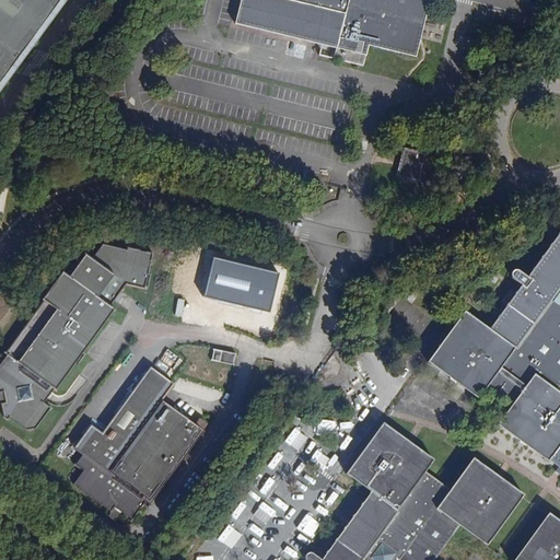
[(0,0),(0,81),(59,0),(0,0)]
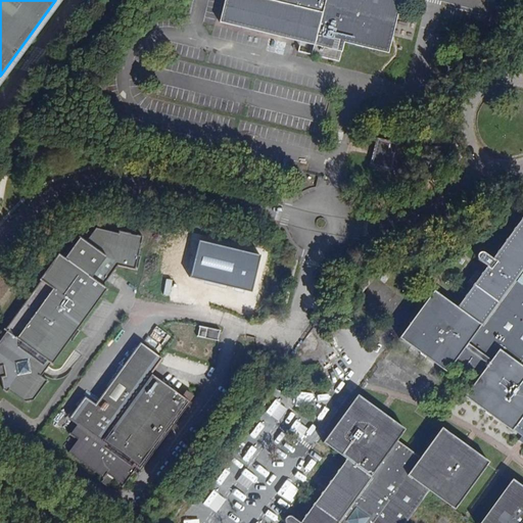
[(224,0),(219,22),(313,44),(311,55),(338,62),(343,42),(345,36),(384,46),(394,0),(224,0)]
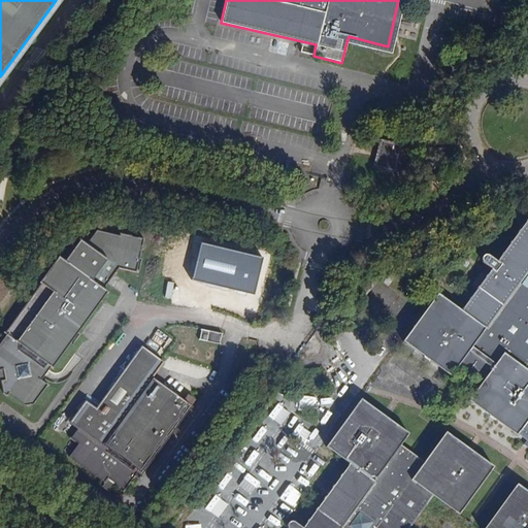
[(349,36),(347,42),(391,53),(404,0),(398,0),(388,46),(349,36)]
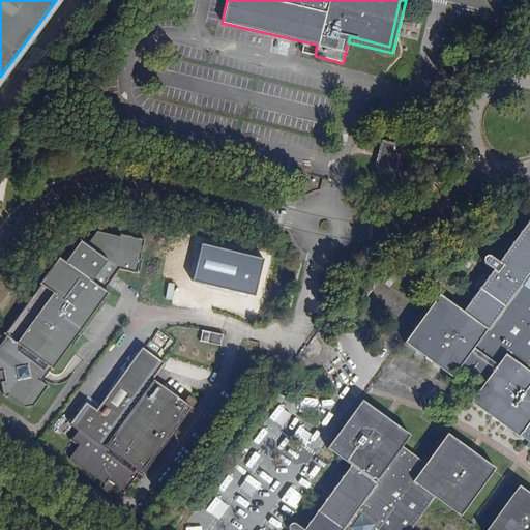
[(404,144),(380,139),(374,166),(396,172),(404,144)]
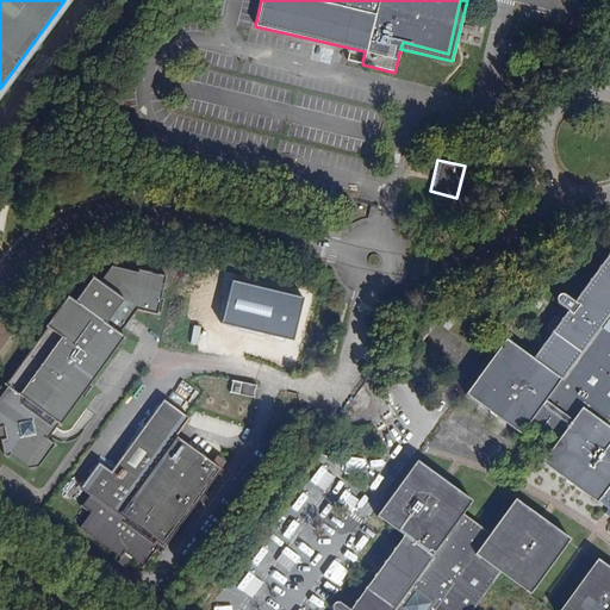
[(508,340),(471,399),(526,433),(539,422),(537,421),(564,436),(562,439),(564,439),(543,471),(609,510),(609,256),(582,304),(565,294),(559,304),(571,310),(540,360),(508,340)]
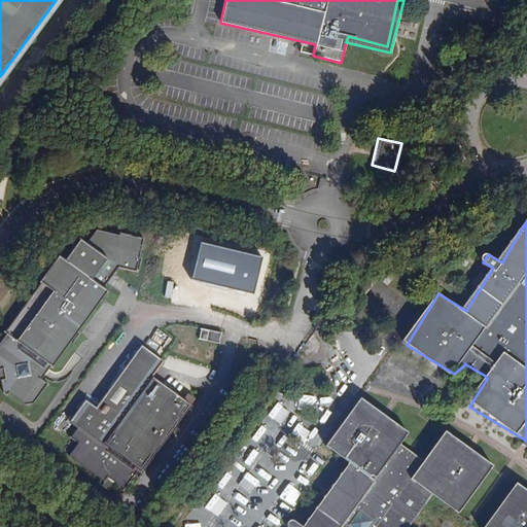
[(40,285),(4,330),(0,336),(0,382),(3,394),(23,405),(32,406),(48,384),(42,380),(53,367),(109,292),(102,288),(117,270),(138,272),(145,238),(99,227),(88,244),(81,240),(66,261),(58,256),(40,285)]
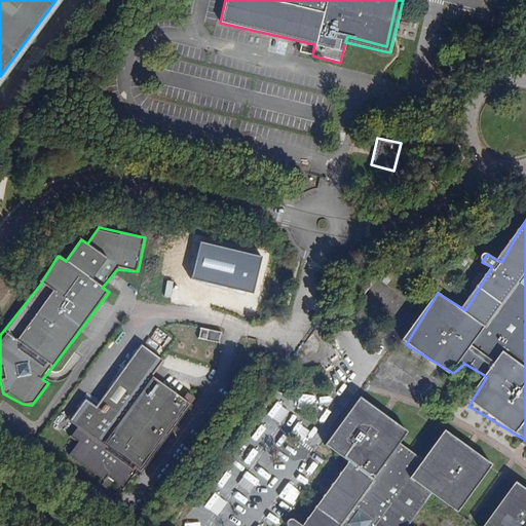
[(390,279),(376,268),(372,274),(386,286),(390,279)]
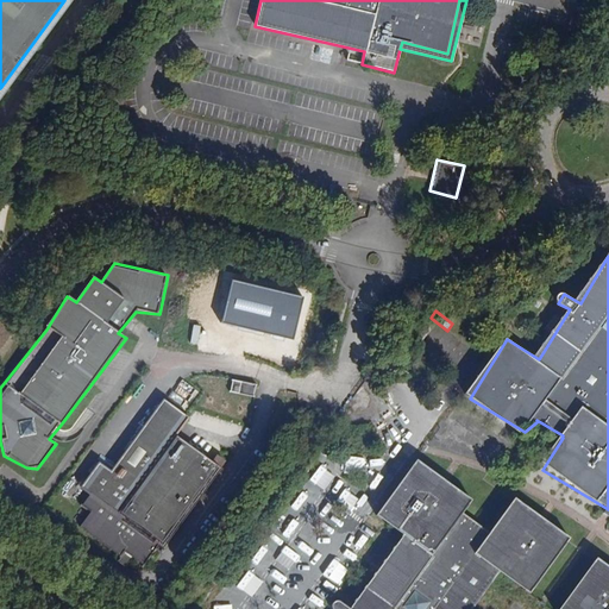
[(431,330),(425,325),(415,337),(421,341),(431,330)]
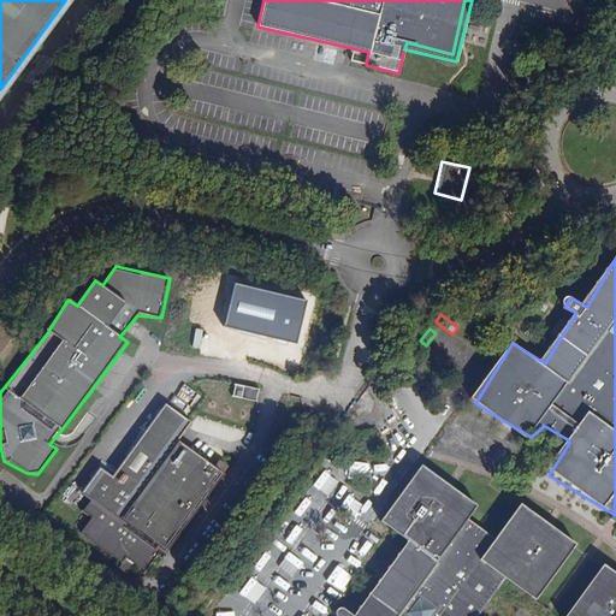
[(240,397),(252,400),(256,389),(242,385),(240,397)]
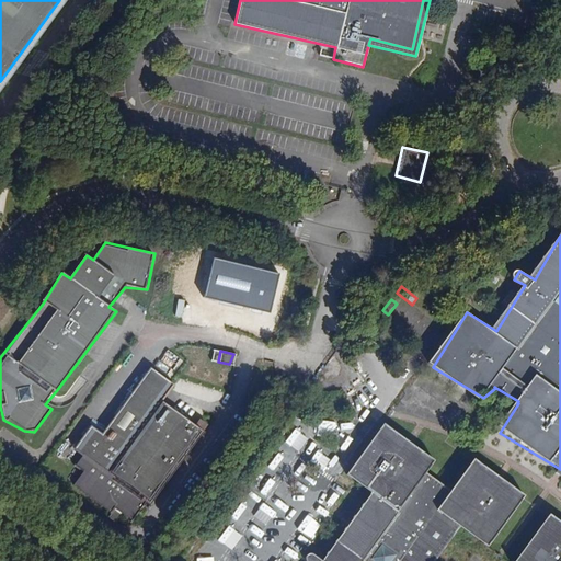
[(132,521),(147,500),(150,503),(203,431),(198,428),(202,424),(206,427),(229,395),(192,367),(176,387),(174,385),(150,368),(102,434),(89,425),(73,446),(82,453),(75,464),(73,462),(71,465),(82,471),(72,483),(109,508),(107,511),(110,513),(116,504),(124,508),(122,512),(130,517),(129,519),(132,521)]
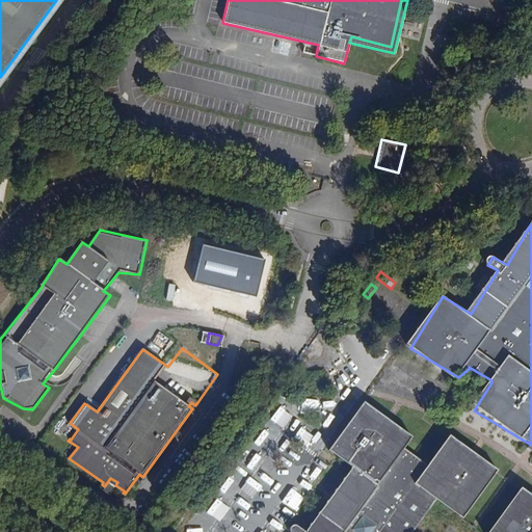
[(410,437),(364,402),(328,449),(352,467),(304,530),(296,524),(294,524),(293,523),(291,524),(289,525),(288,526),(288,528),(288,529),(289,531),(410,531),(435,499),(461,519),(497,471),(448,435),(426,464),(403,448),(410,437)]
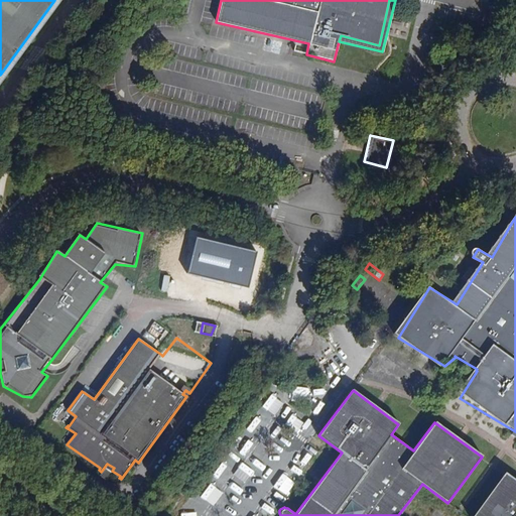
[(107,464),(101,472),(99,475),(106,479),(112,471),(114,468),(107,464)]
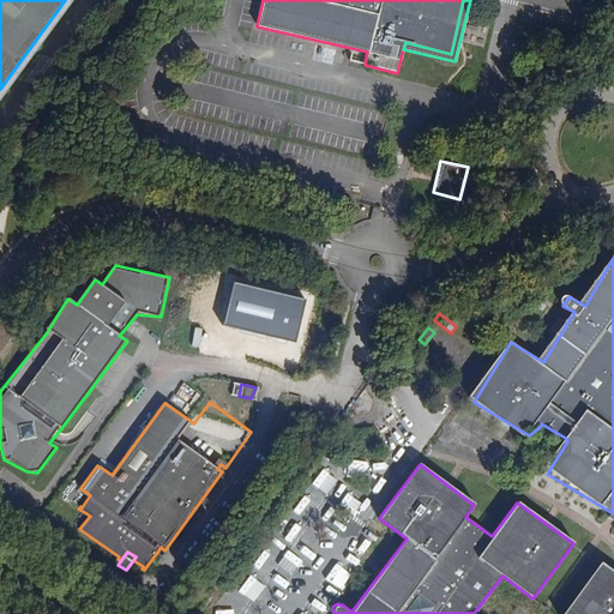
[(613,613),(613,572),(599,563),(561,613),(613,613)]
